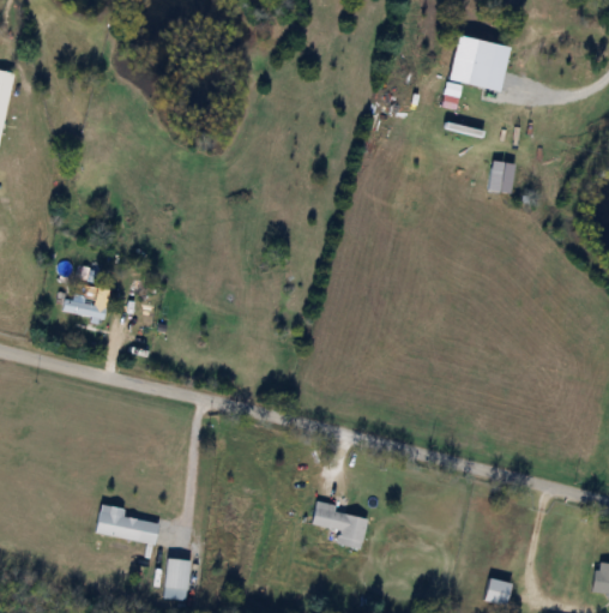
[(65,312),(104,323),(108,312),(67,300),(65,312)]
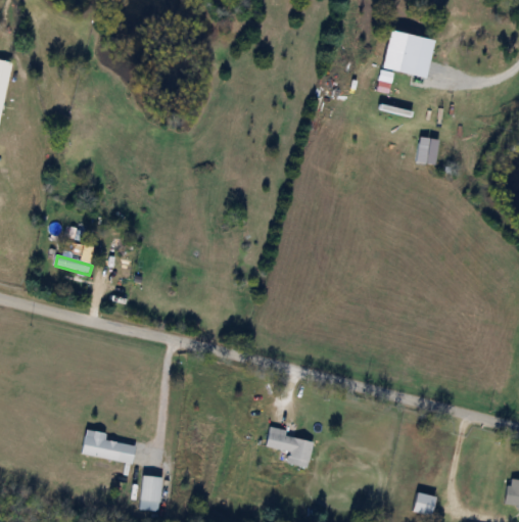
[(82,455),(133,465),(137,445),(106,440),(107,433),(87,430),(82,455)]
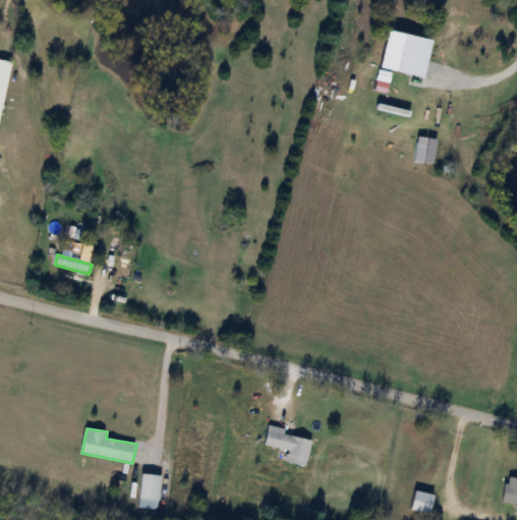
[(307,467),(312,438),(269,429),(266,446),(289,450),(286,463),(307,467)]
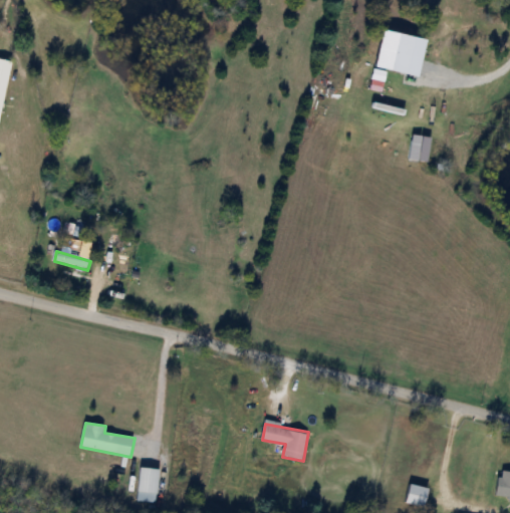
[(159,502),(159,468),(140,468),(140,502),(159,502)]
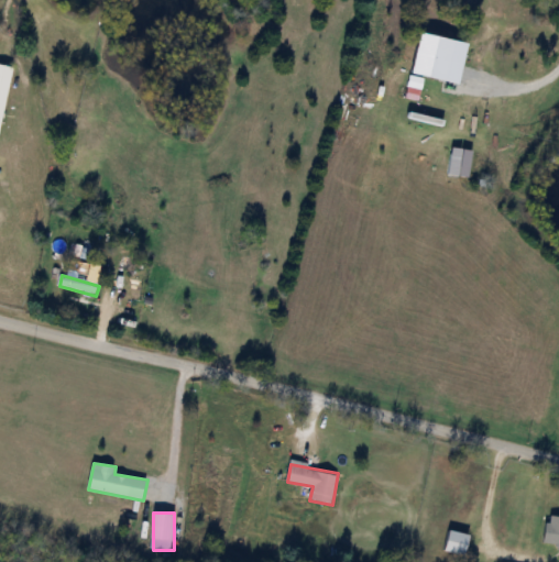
[(558,517),(551,515),(543,544),(558,549),(558,517)]
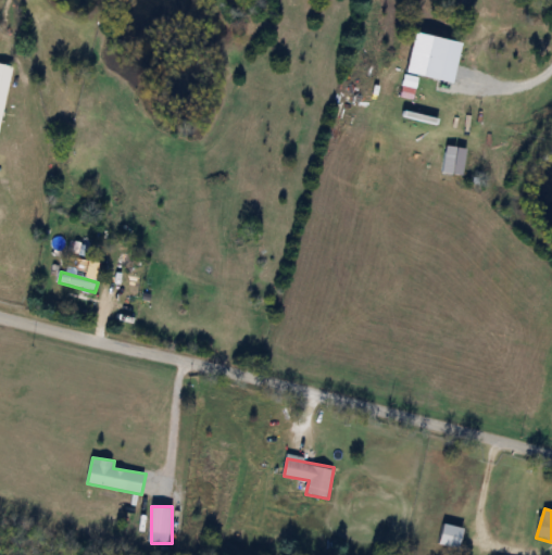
[(465,529),(446,524),(440,544),(459,550),(465,529)]
